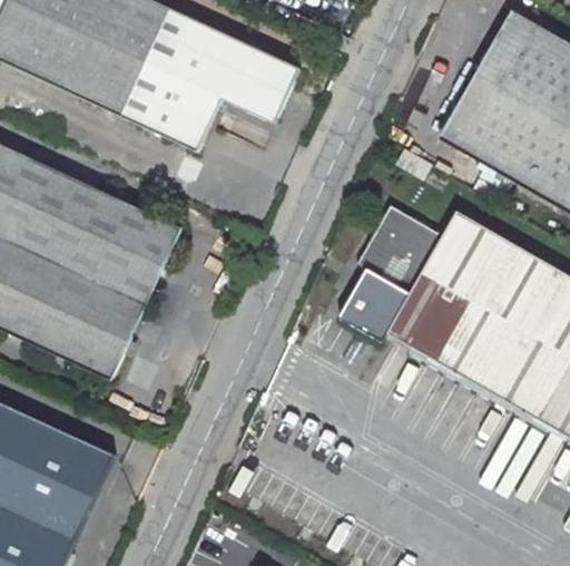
[(318,76),(160,0),(30,0),(5,56),(215,160),(241,109),(292,133),(318,76)]
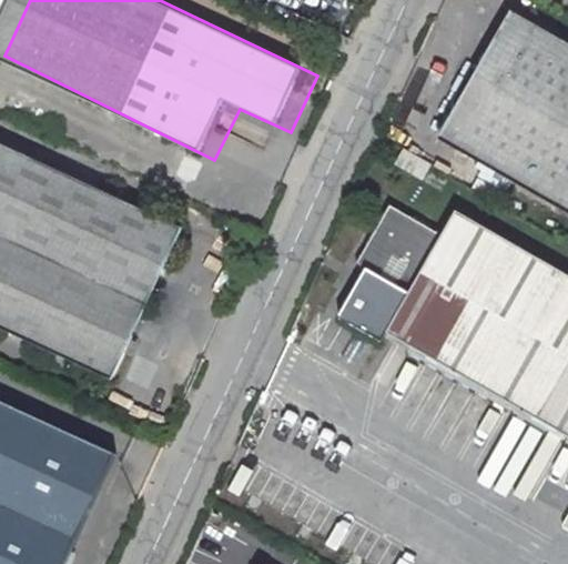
[(567,47),(508,12),(434,138),(567,217),(567,47)]
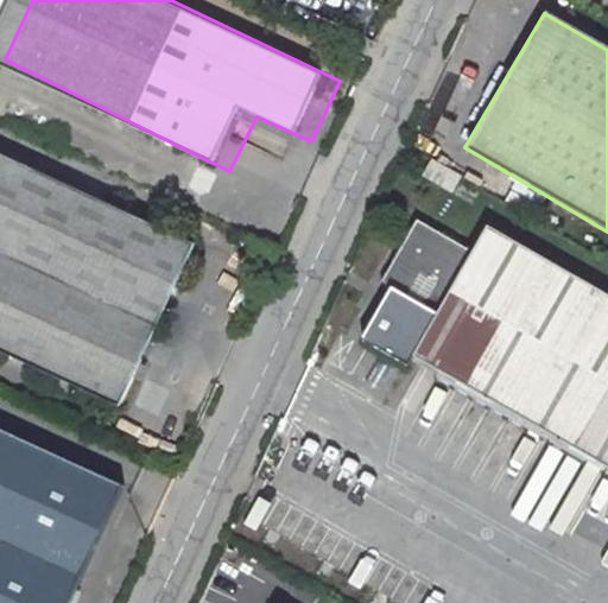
[(0,329),(141,395),(219,233),(0,134),(0,329)]
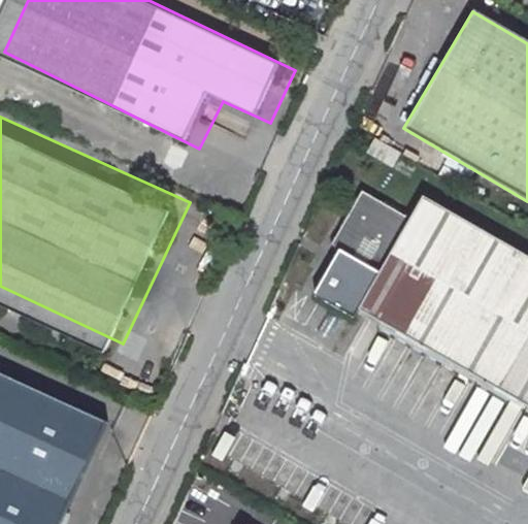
[(400,152),(374,136),(367,149),(392,164),(400,152)]
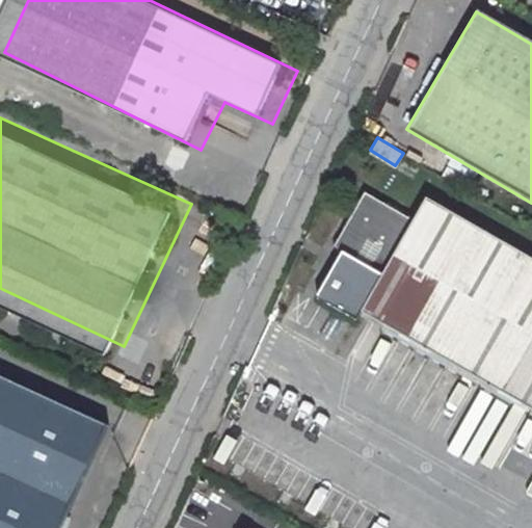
[(531,259),(426,196),(411,220),(365,194),(331,246),(340,252),(313,296),(355,321),(361,313),(531,413),(531,259)]
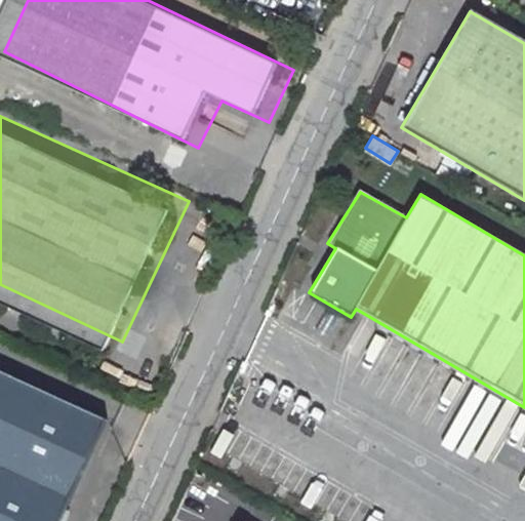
[(0,352),(0,520),(72,520),(123,409),(0,352)]
